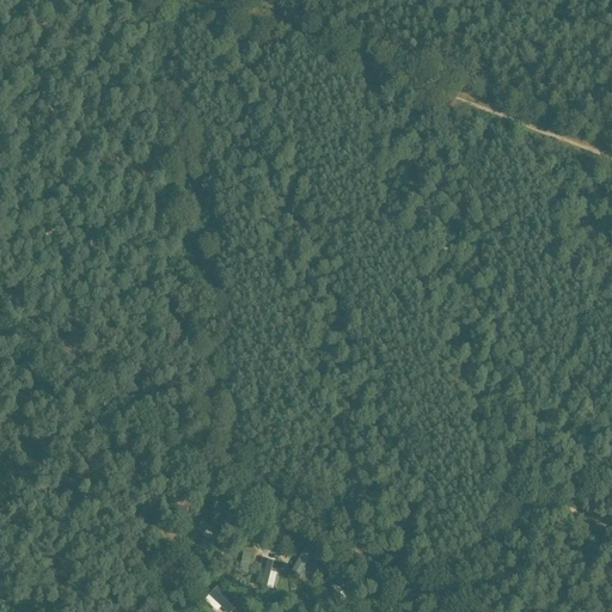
[(249,501),(231,521),(239,528),(257,508),(249,501)]
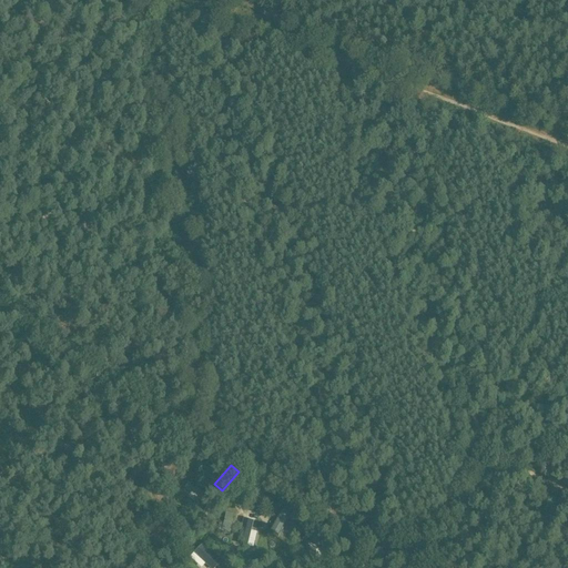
[(191,482),(185,488),(204,504),(210,497),(191,482)]
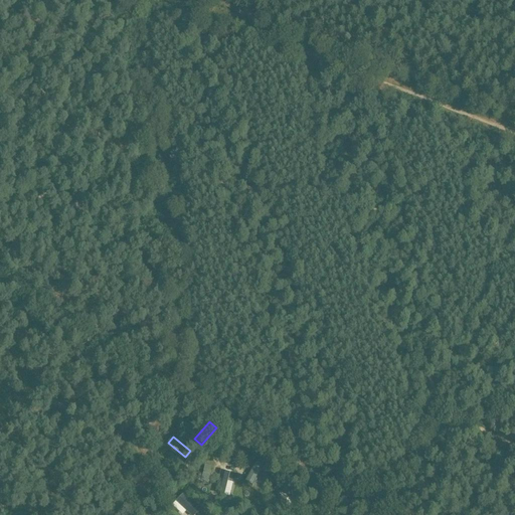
[(231,438),(220,452),(226,457),(237,443),(231,438)]
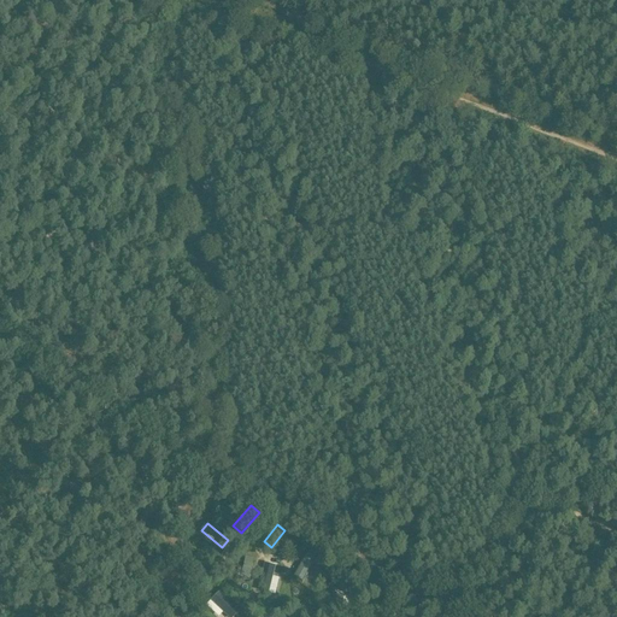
[(299,548),(292,558),(297,562),(303,551),(299,548)]
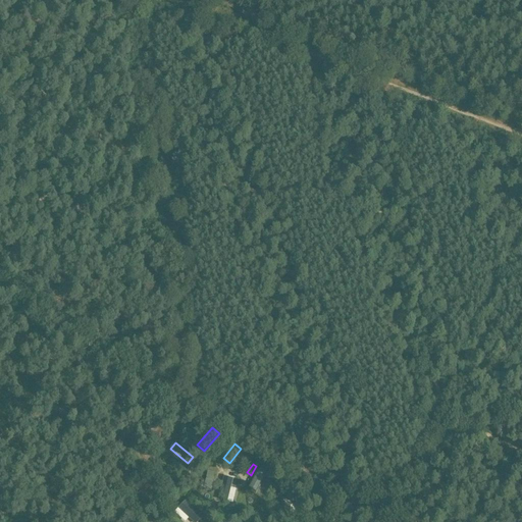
[(261,468),(249,488),(257,492),(269,472),(261,468)]
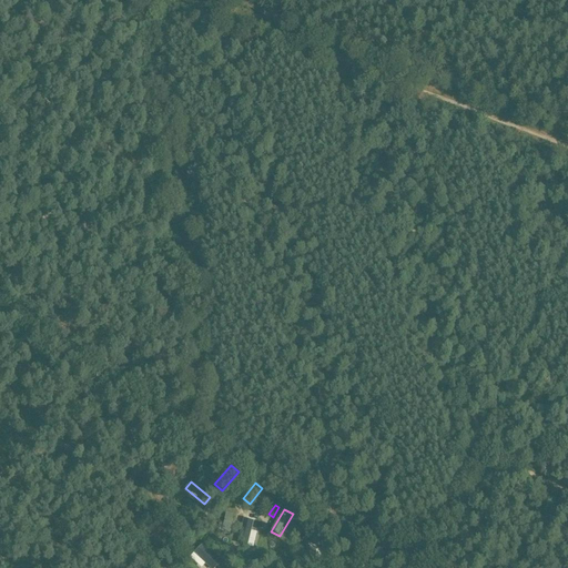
[(226,513),(221,535),(229,536),(234,514),(226,513)]
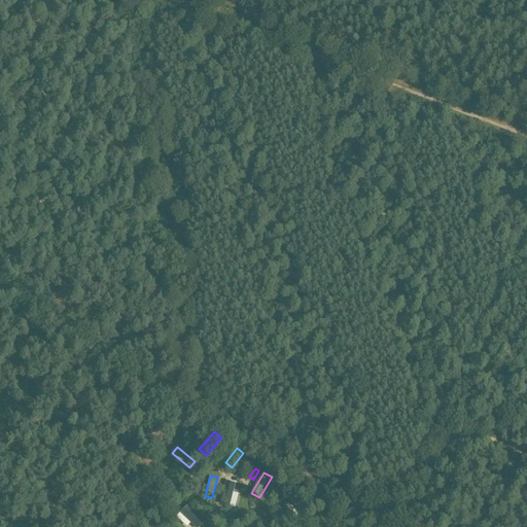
[(225,482),(220,504),(230,506),(235,484),(225,482)]
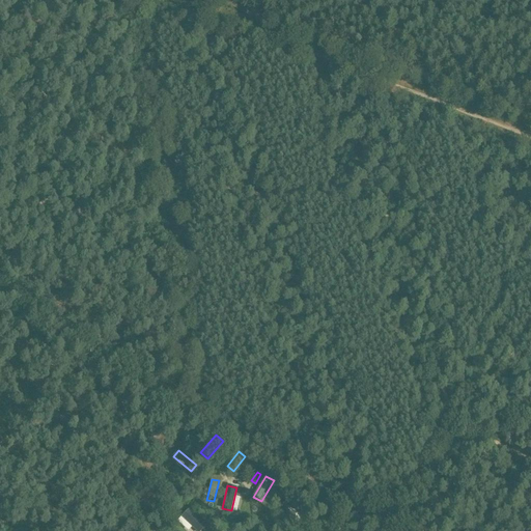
[(296,499),(278,521),(286,528),(305,507),(296,499)]
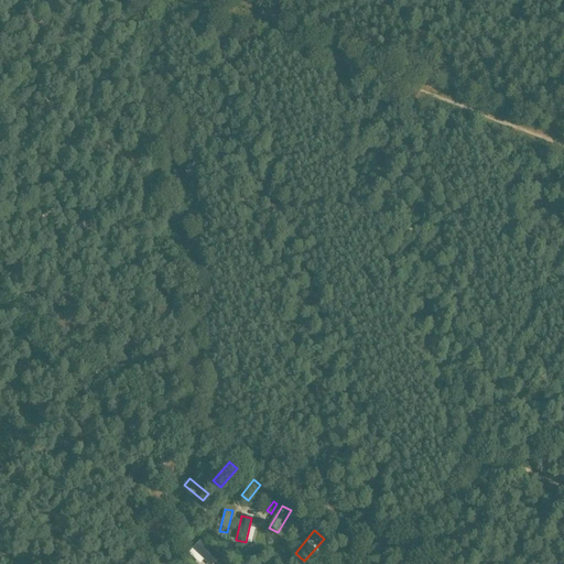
[(199,542),(193,550),(207,563),(213,563),(218,560),(199,542)]
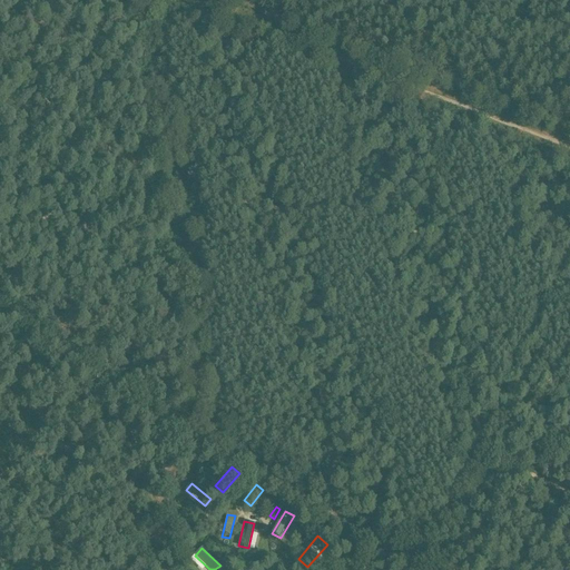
[(366,569),(363,557),(356,559),(359,569),(366,569)]
